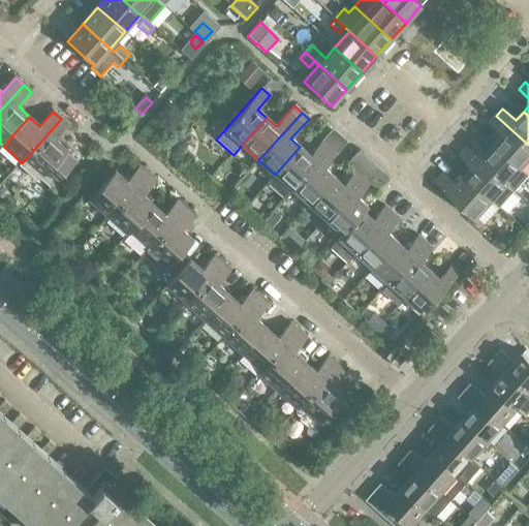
[(528,160),(528,145),(496,116),(489,123),(502,135),(494,145),(522,168),(528,160)]
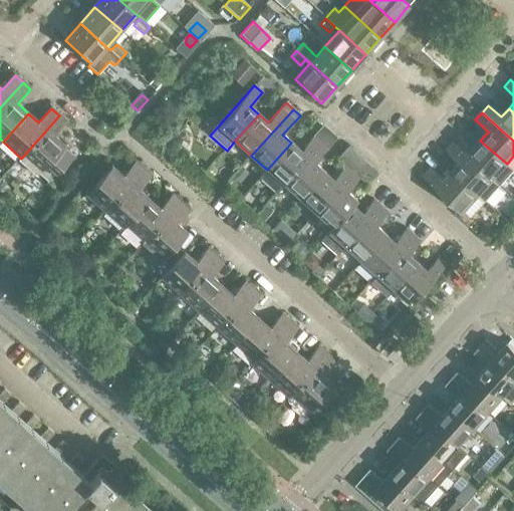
[(59,115),(21,159),(19,162),(34,176),(40,176),(49,184),(73,156),(65,148),(65,147),(54,137),(67,122),(59,115)]
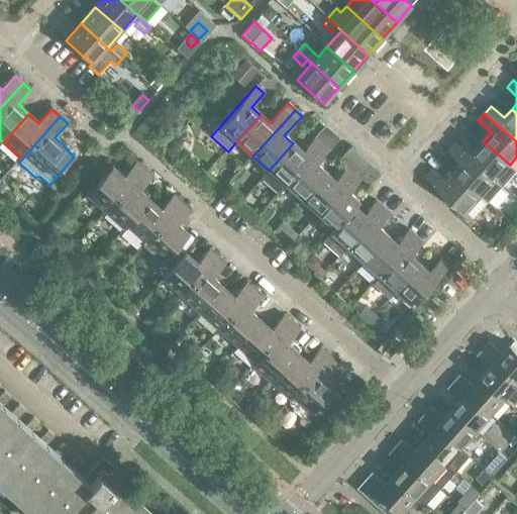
[(278,194),(321,144),(314,138),(302,151),(293,143),(269,171),(261,180),(278,194)]
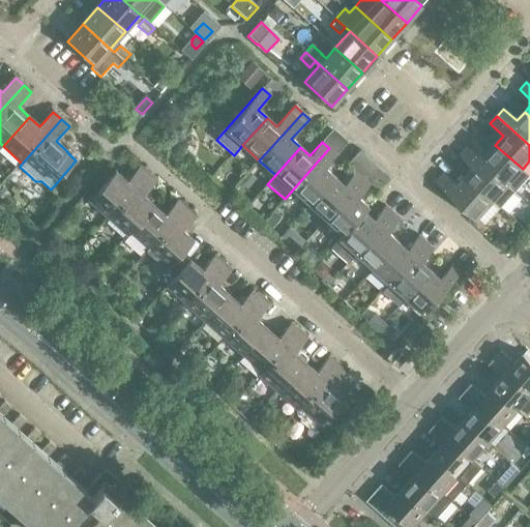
[(529,175),(523,169),(495,145),(487,154),(473,142),(467,149),(508,186),(516,193),(529,176),(529,175)]
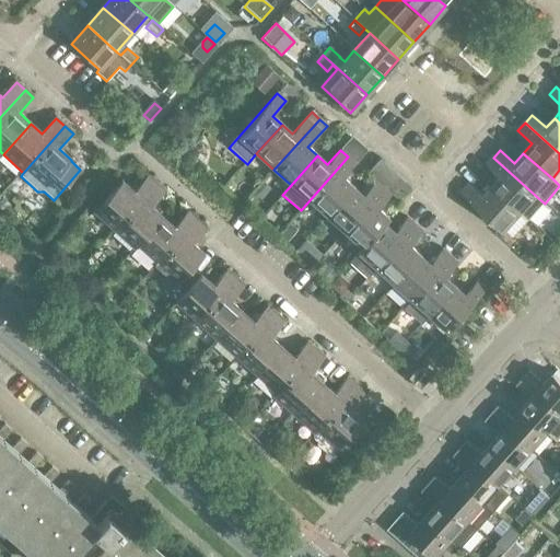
[(349,158),(310,201),(327,217),(353,187),(343,178),(357,164),(349,158)]
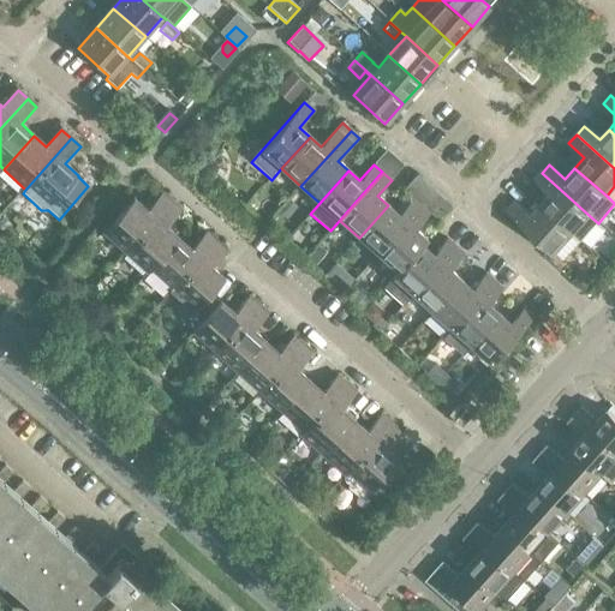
[(590,216),(542,173),(533,181),(550,196),(541,207),(572,235),(580,243),(598,223),(590,216)]
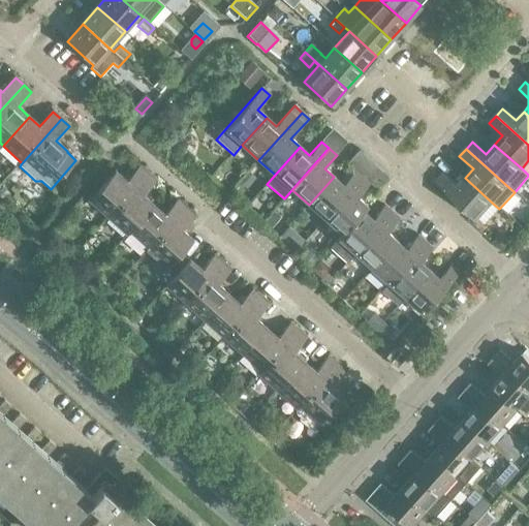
[(89,202),(109,219),(149,175),(141,167),(127,182),(116,172),(89,202)]
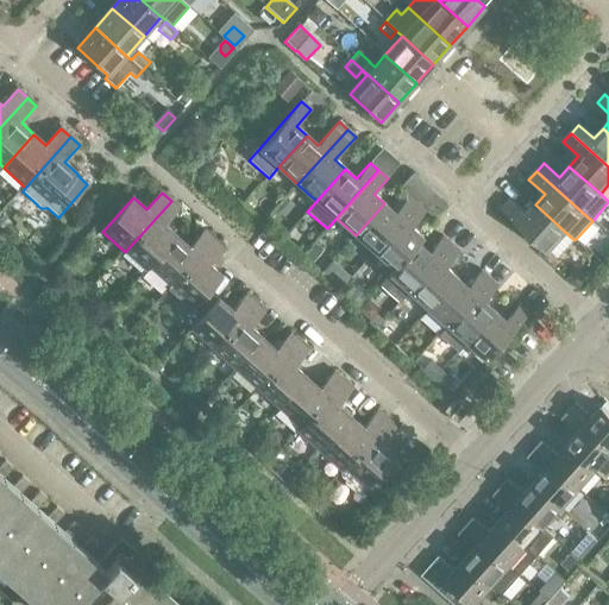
[(375,253),(418,205),(407,195),(403,196),(395,206),(396,207),(393,212),(384,203),(356,235),(375,253)]
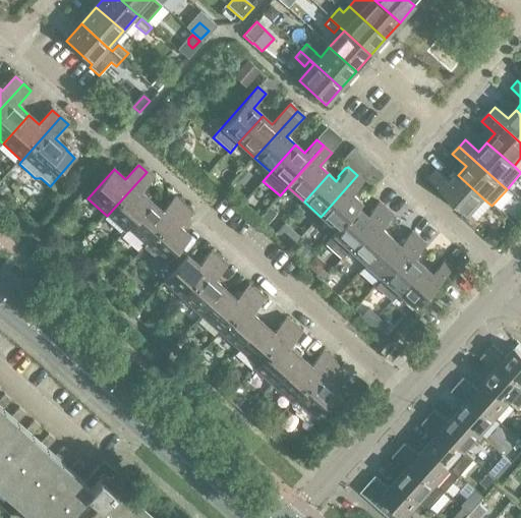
[(147,172),(107,216),(126,232),(152,204),(141,193),(155,179),(147,172)]
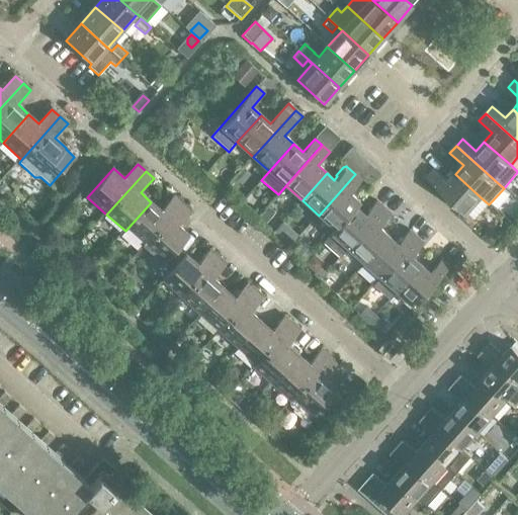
[(482,198),(455,174),(447,183),(433,171),(426,178),(452,201),(447,206),(458,216),(462,211),(466,215),(468,212),(475,218),(487,203),(481,198),(482,198)]
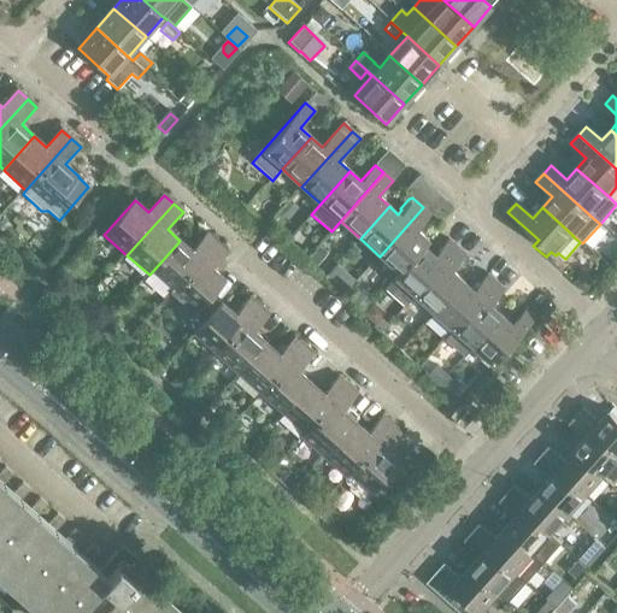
[(423,207),(380,257),(398,273),(385,289),(428,241),(417,231),(432,216),(423,207)]
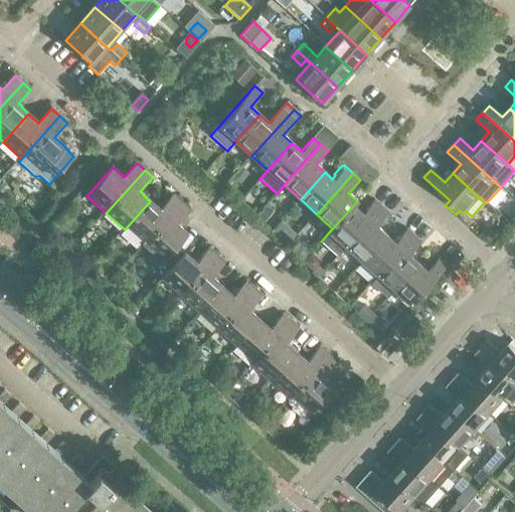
[(0,191),(4,195),(9,190),(2,183),(0,185),(0,191)]
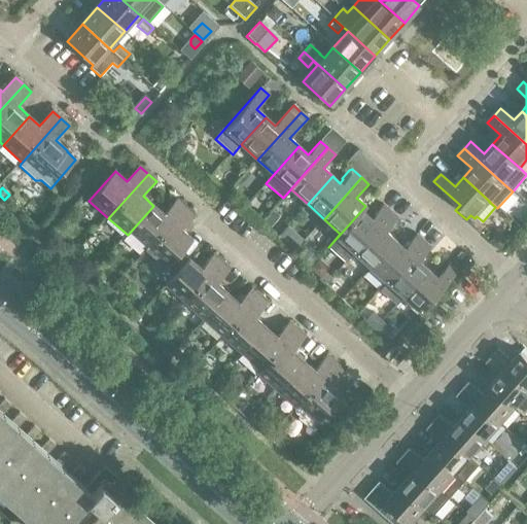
[(153,206),(128,235),(128,236),(131,233),(148,248),(145,251),(146,251),(185,208),(177,201),(164,215),(153,206)]
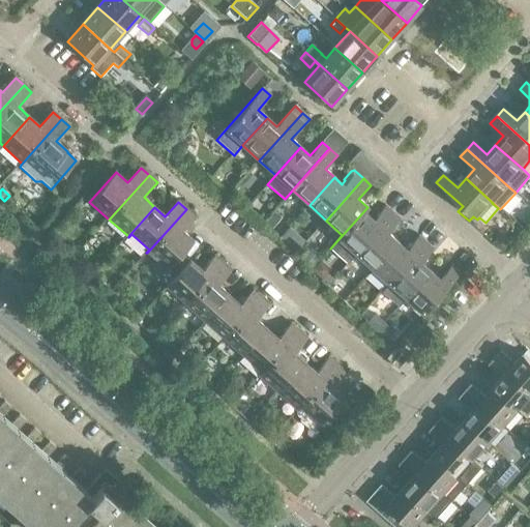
[(367,208),(367,207),(330,249),(347,264),(355,255),(392,213),(385,207),(373,221),(364,212),(367,208)]
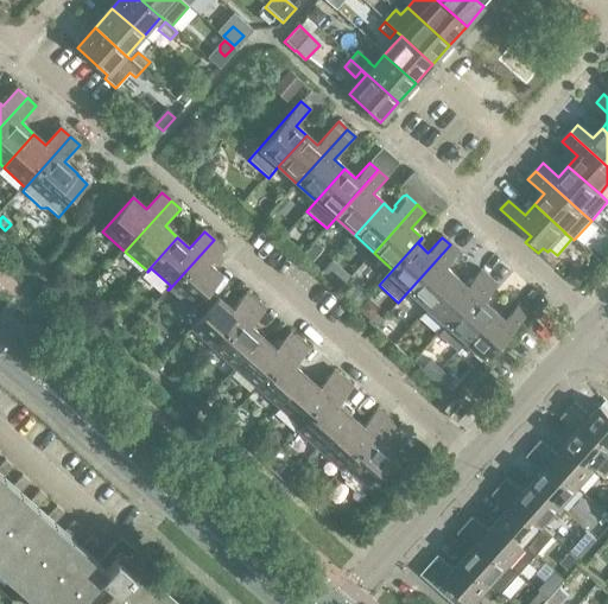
[(214,240),(169,290),(191,310),(221,277),(208,265),(223,248),(214,240)]
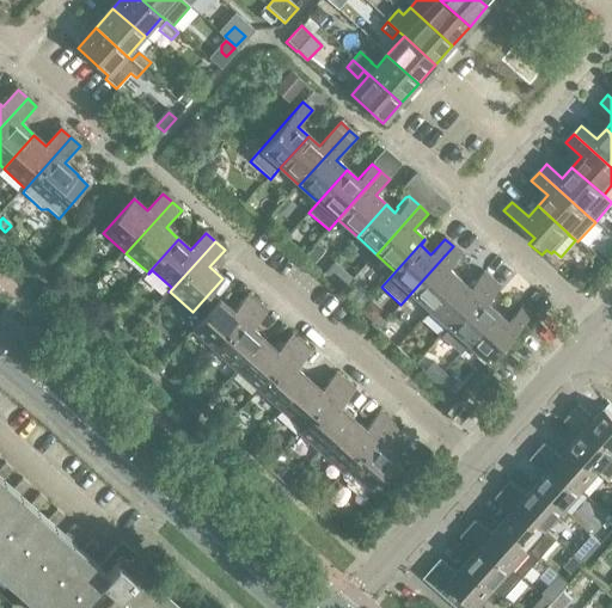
[(317,246),(307,258),(314,264),(324,252),(317,246)]
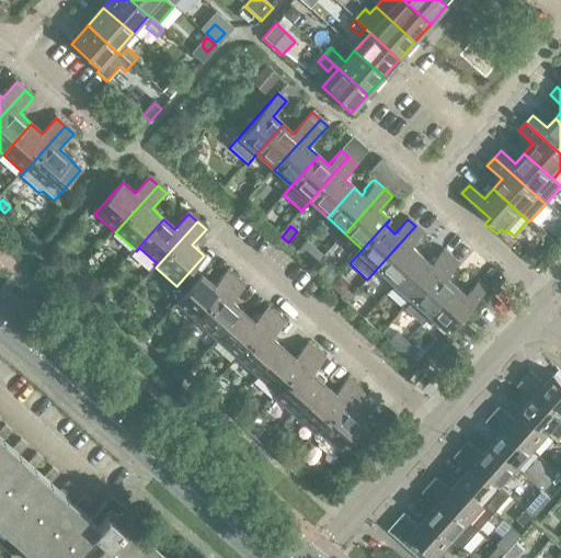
[(415,226),(376,270),(393,285),(420,257),(410,248),(424,232),(415,226)]
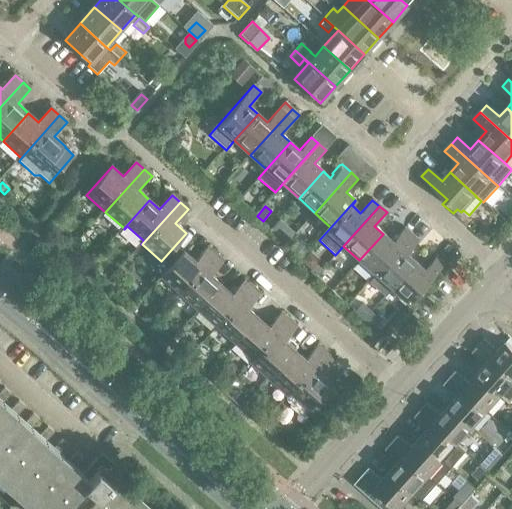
[(287,232),(278,224),(273,229),(282,237),(287,232)]
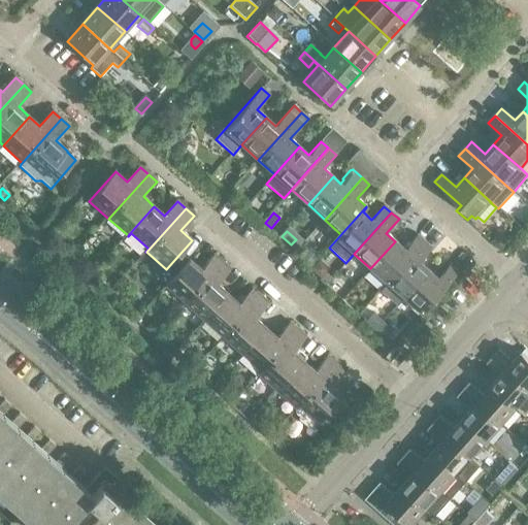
[(404,250),(395,241),(370,268),(388,284),(425,242),(417,235),(404,250)]
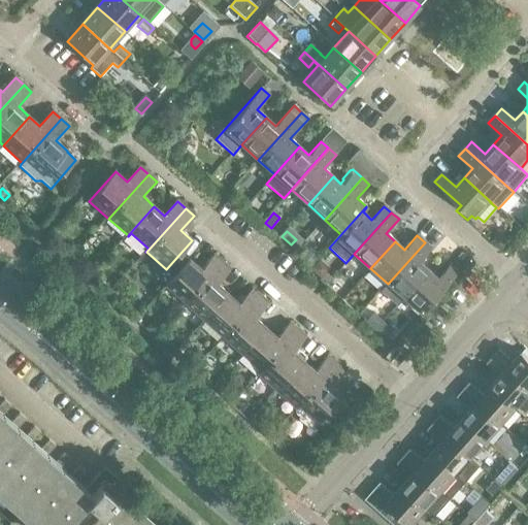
[(397,306),(428,271),(419,263),(432,249),(425,242),(388,284),(381,291),(397,306)]
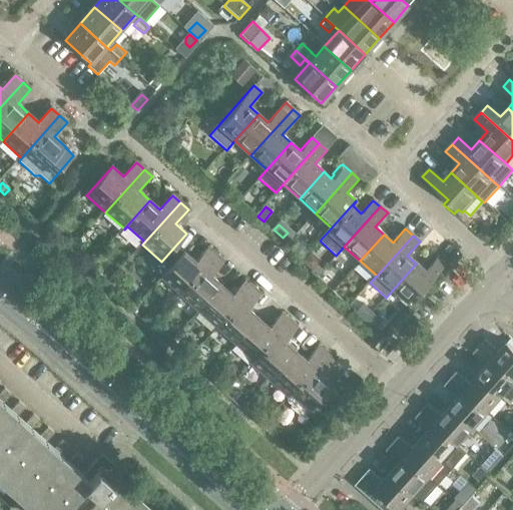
[(311,249),(302,242),(296,250),(305,258),(311,249)]
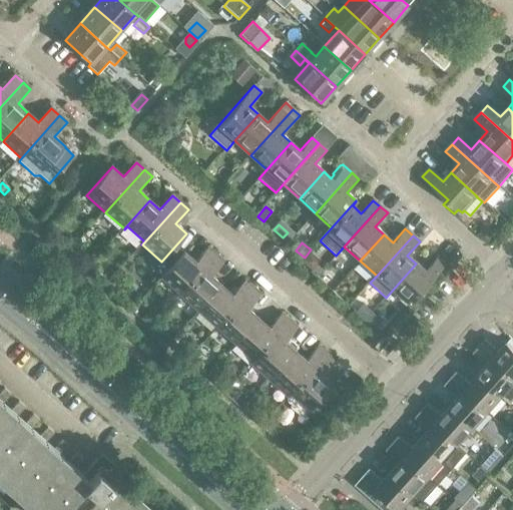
[(161,279),(180,296),(216,256),(208,248),(195,263),(184,253),(161,279)]
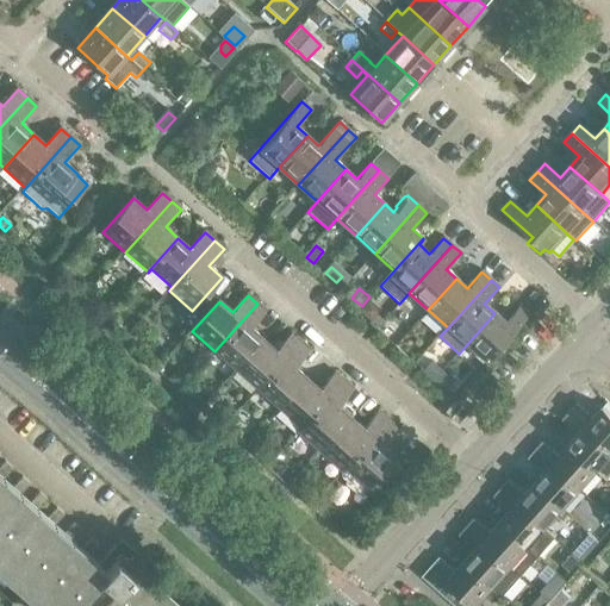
[(375,307),(369,303),(360,313),(371,322),(377,316),(375,307)]
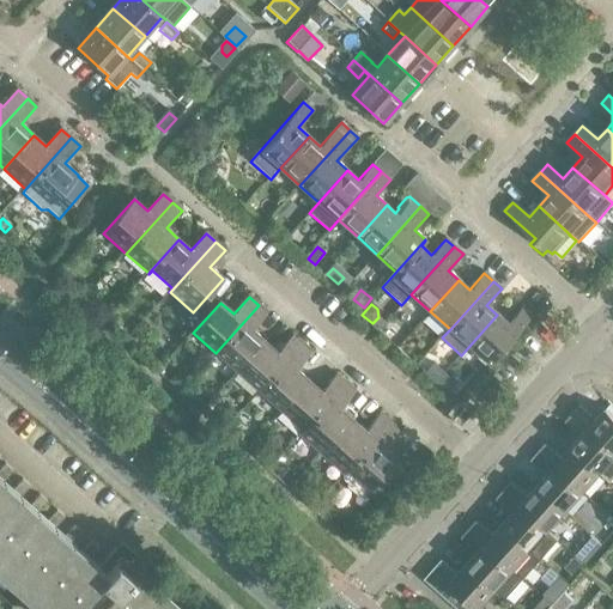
[(259,305),(216,353),(238,372),(266,342),(253,332),(268,314),(259,305)]
